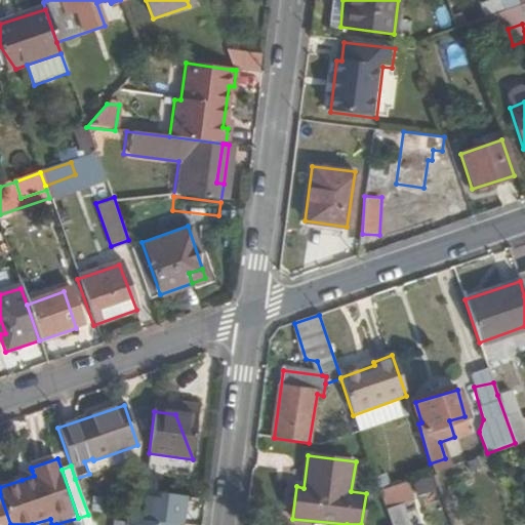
[(19,475),(22,480),(34,476),(32,471),(19,475)]
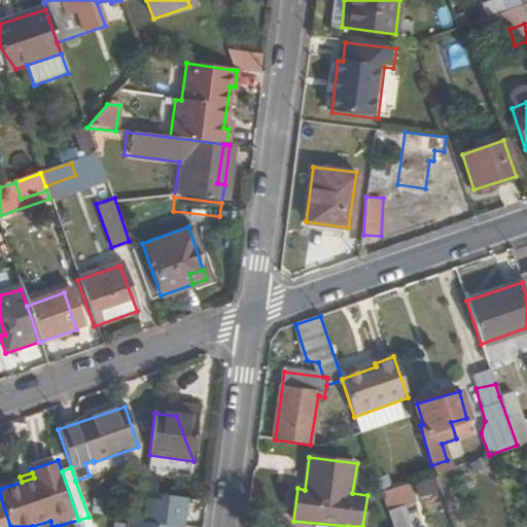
[(415,526),(416,526),(408,501),(420,497),(415,481),(381,492),(392,526),(415,526)]
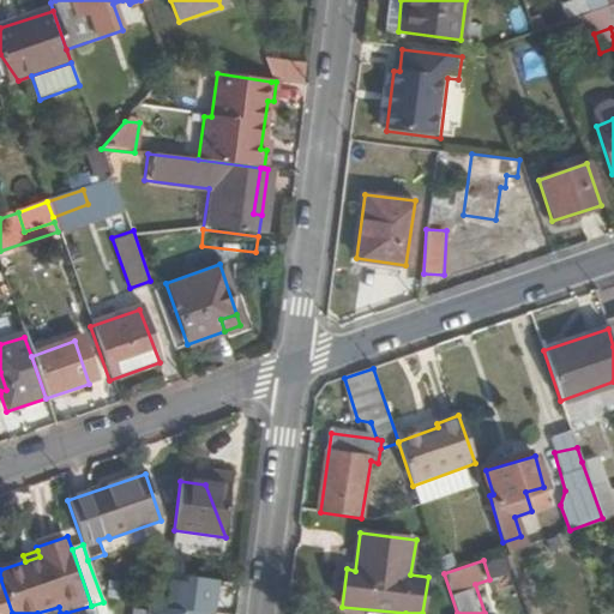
[(12,613),(0,578),(0,613),(12,613)]
